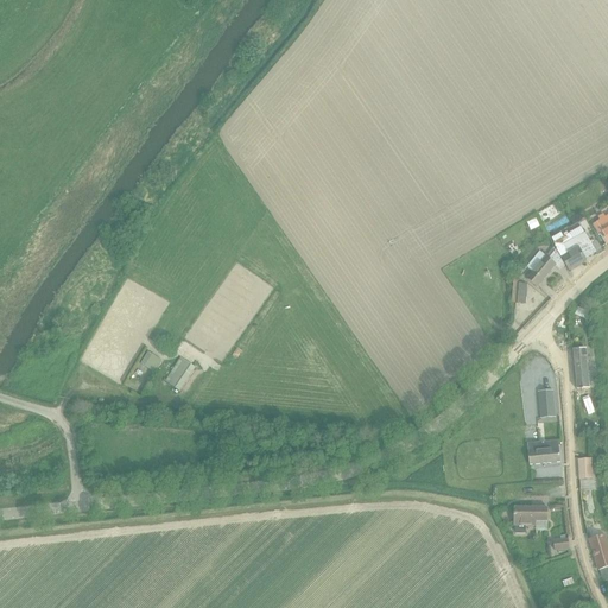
[(600,220),(591,225),(599,235),(600,234),(606,245),(607,242),(607,215),(605,217),(602,214),(597,217),(600,220)]
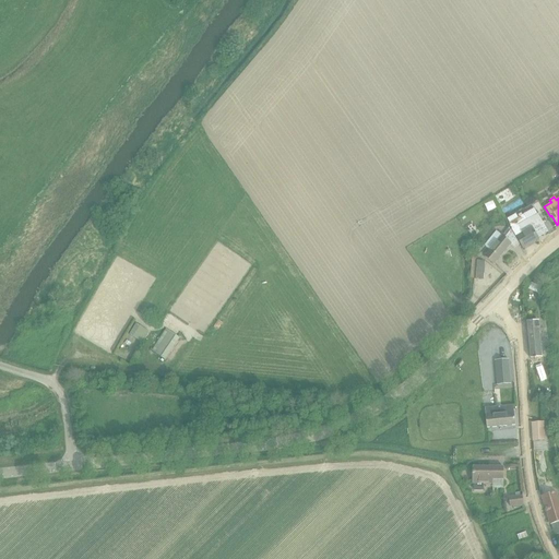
[(523,215),(509,224),(523,248),(538,239),(537,238),(549,232),(543,221),(542,222),(538,214),(536,215),(534,210),(524,215),(523,215)]
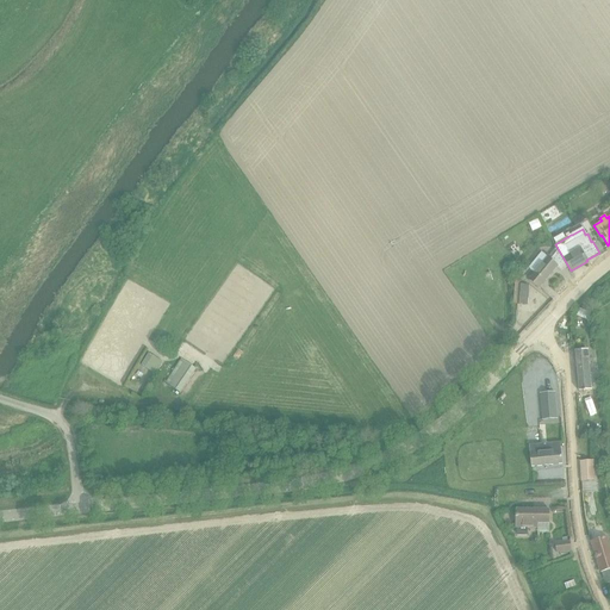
[(529,281),(539,288),(556,268),(560,272),(567,267),(555,249),(549,256),(545,253),(543,254),(542,253),(529,268),(535,273),(529,281)]
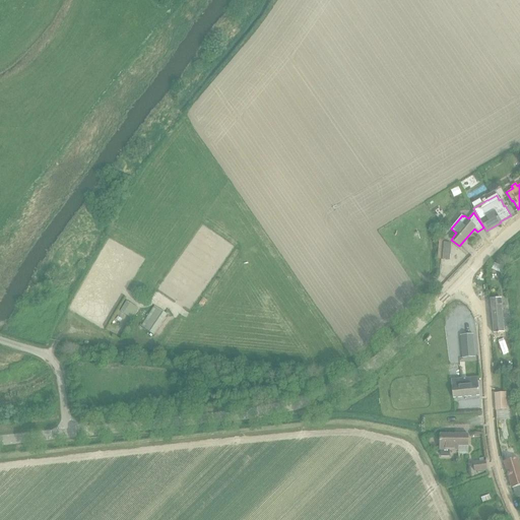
[(441,259),(450,260),(451,243),(442,242),(441,259)]
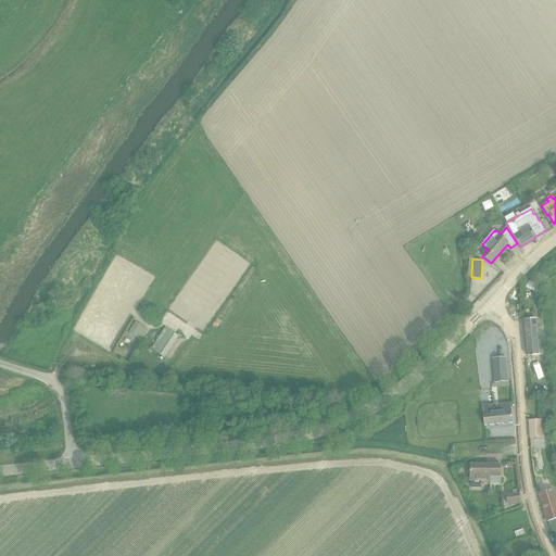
[(523,287),(530,290),(535,292),(539,286),(527,280),(523,287)]
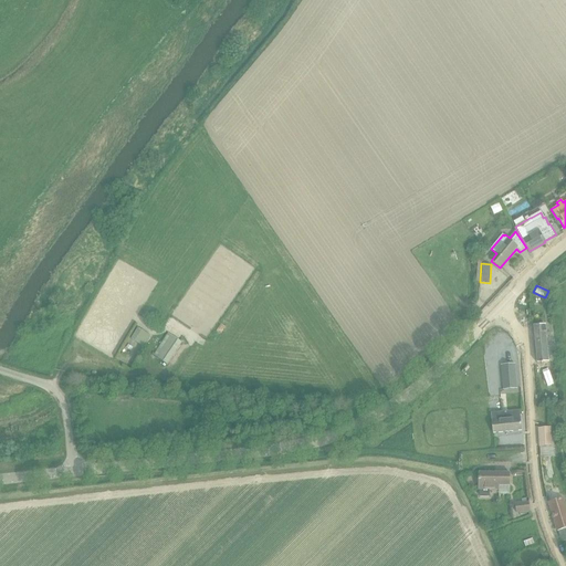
[(545,318),(551,353),(565,350),(559,316),(545,318)]
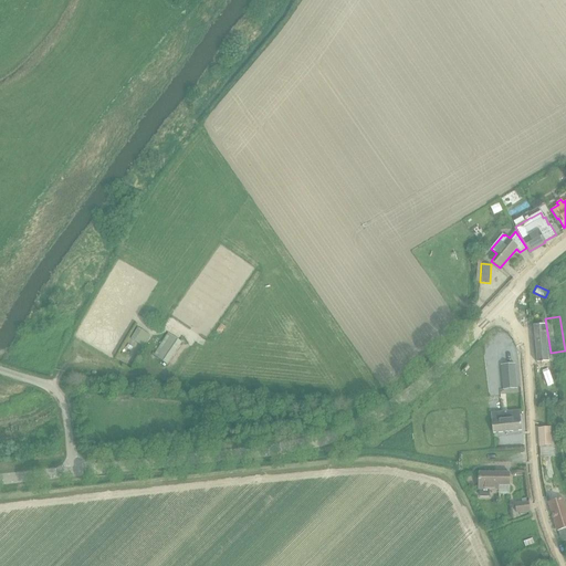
[(537,363),(548,362),(545,325),(534,326),(537,363)]
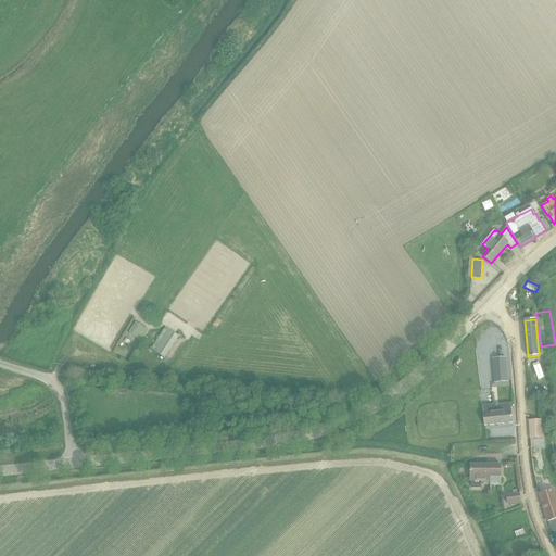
[(165,328),(150,350),(153,352),(163,358),(177,336),(167,329),(165,328)]
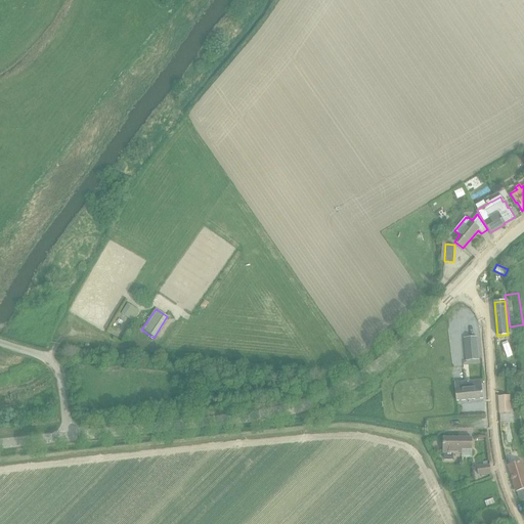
[(477,337),(464,338),(466,356),(479,354),(477,337)]
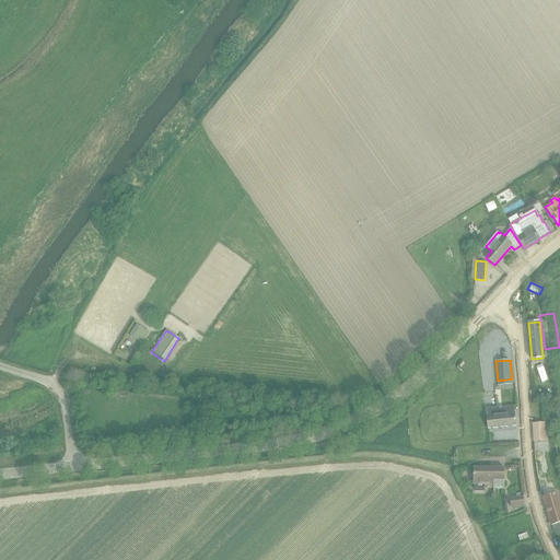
[(549,363),(552,373),(559,372),(556,361),(549,363)]
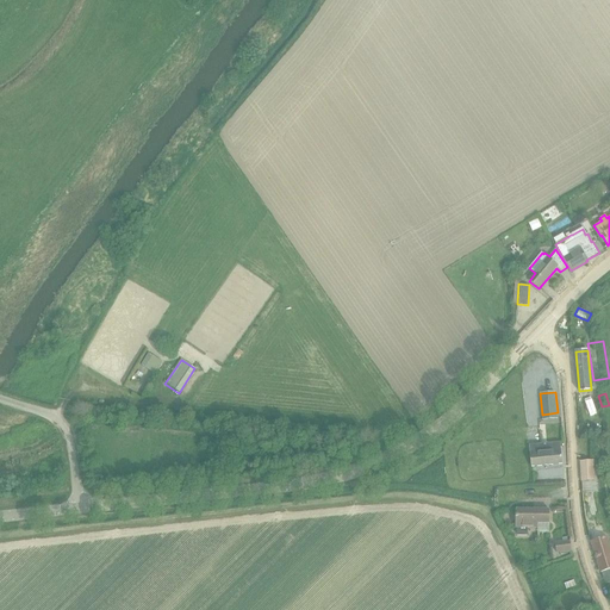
[(585,403),(589,415),(595,412),(591,402),(585,403)]
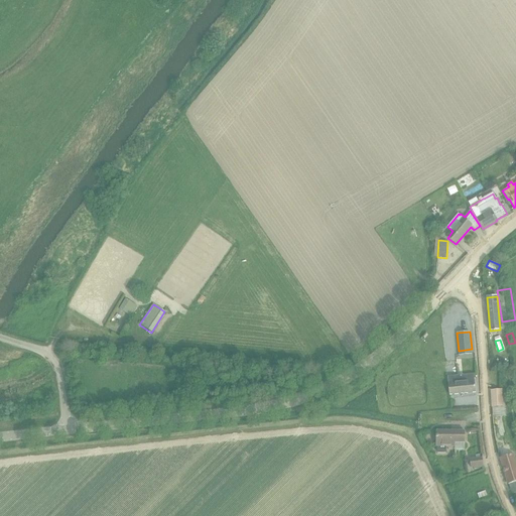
[(476,393),(474,374),(447,378),(449,395),(476,393)]
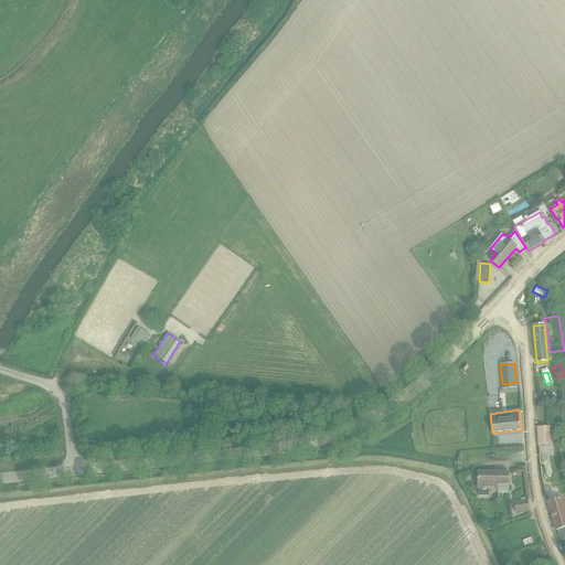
[(563,419),(550,419),(551,439),(563,439),(563,419)]
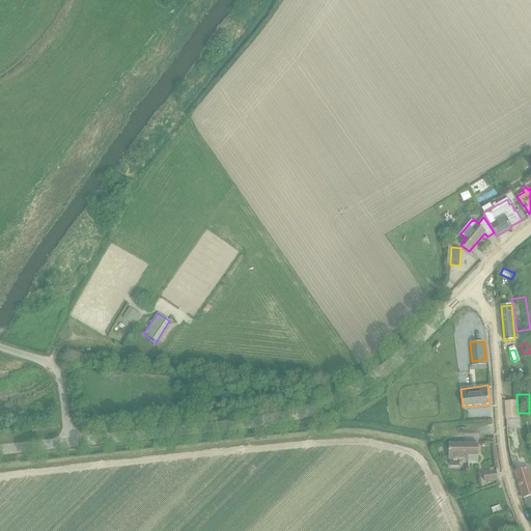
[(505,401),(506,420),(518,419),(516,401),(505,401)]
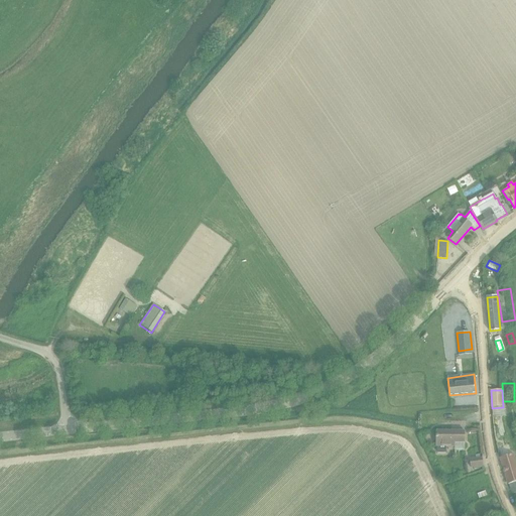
[(465,431),(436,431),(435,446),(437,446),(437,454),(446,454),(446,446),(455,446),(455,442),(465,443),(465,431)]
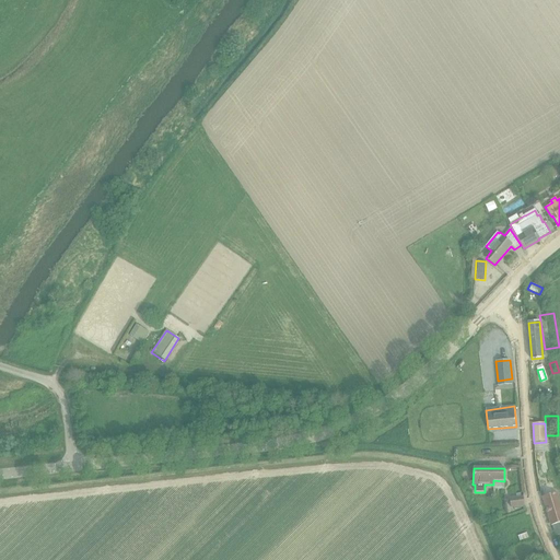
[(556,493),(544,497),(545,498),(552,526),(552,525),(553,531),(559,528),(559,508),(558,500),(556,493)]
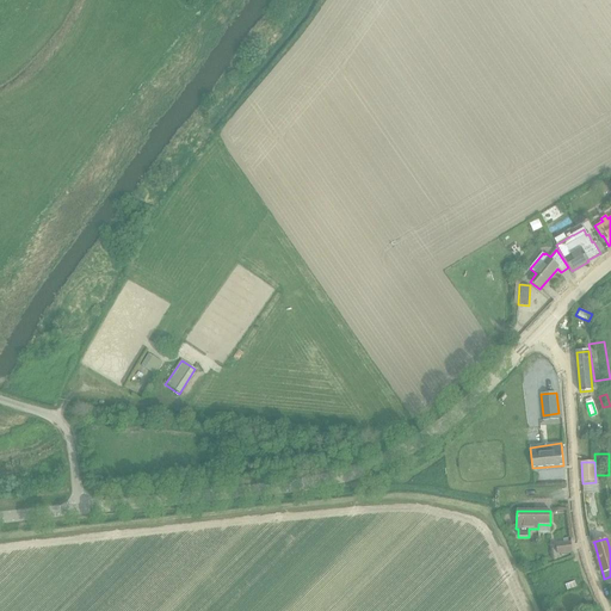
[(571,542),(559,543),(556,544),(557,554),(572,551),(571,542)]
